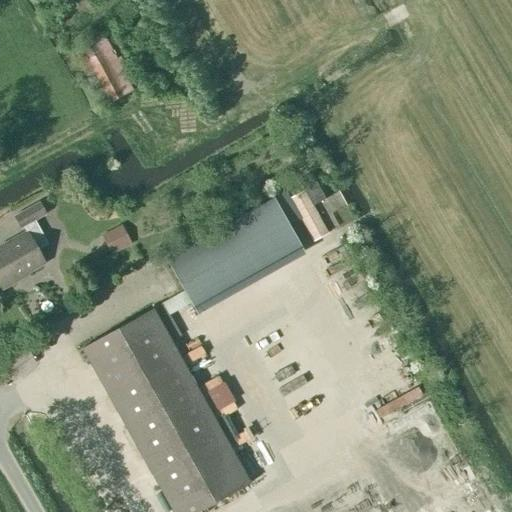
[(103,108),(110,104),(123,97),(121,93),(130,88),(103,35),(73,51),(103,108)]
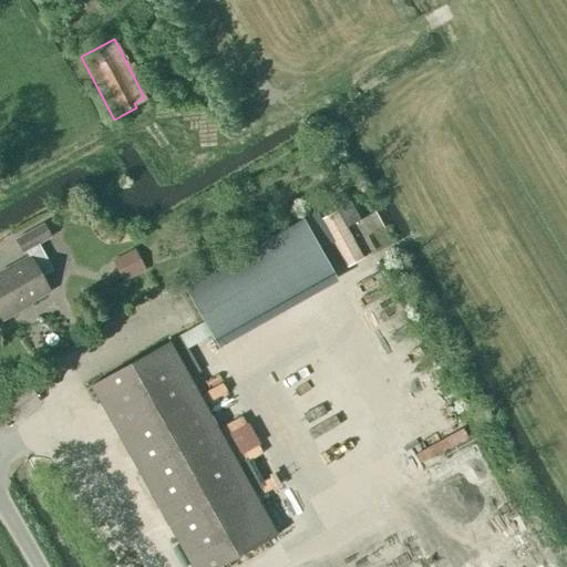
[(364,265),(378,258),(350,207),(338,213),(364,265)]
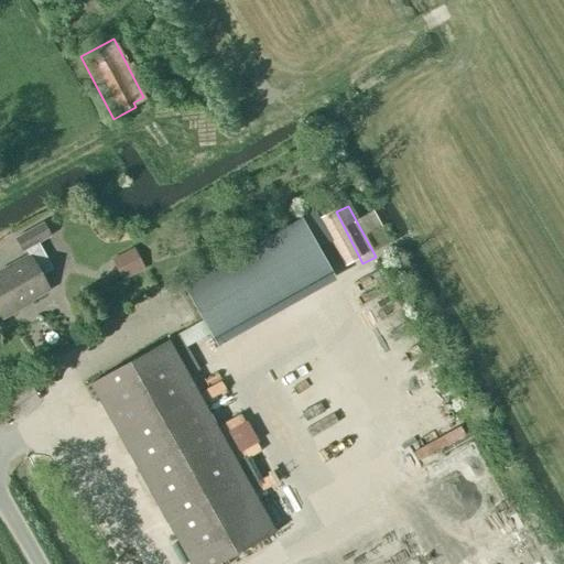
[(335,214),(322,220),(348,271),(361,264),(335,214)]
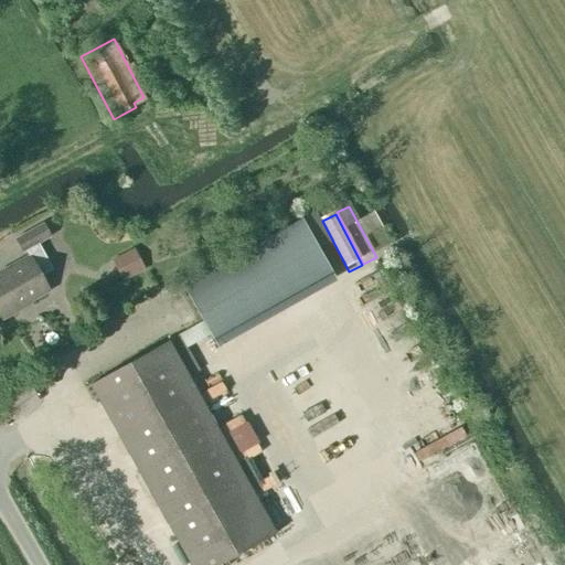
[(216,348),(334,280),(300,219),(181,286),(216,348)]
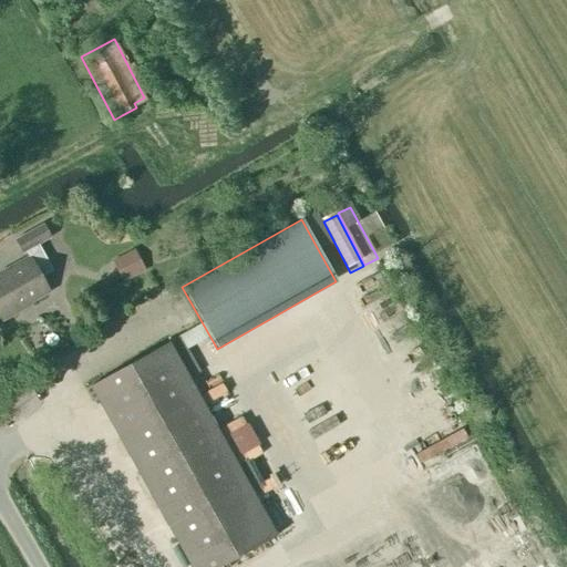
[(52,271),(38,245),(50,238),(43,226),(14,241),(22,254),(26,253),(29,258),(7,270),(8,272),(0,277),(0,318),(2,321),(19,312),(18,310),(48,292),(40,278),(52,271)]
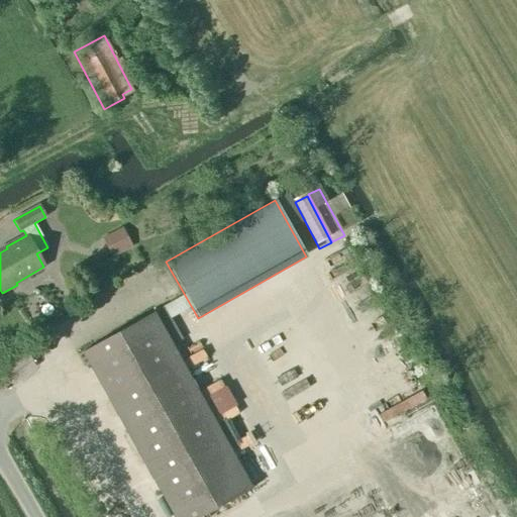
[(121,228),(117,222),(103,229),(106,235),(101,238),(112,257),(132,246),(121,227),(121,228)]
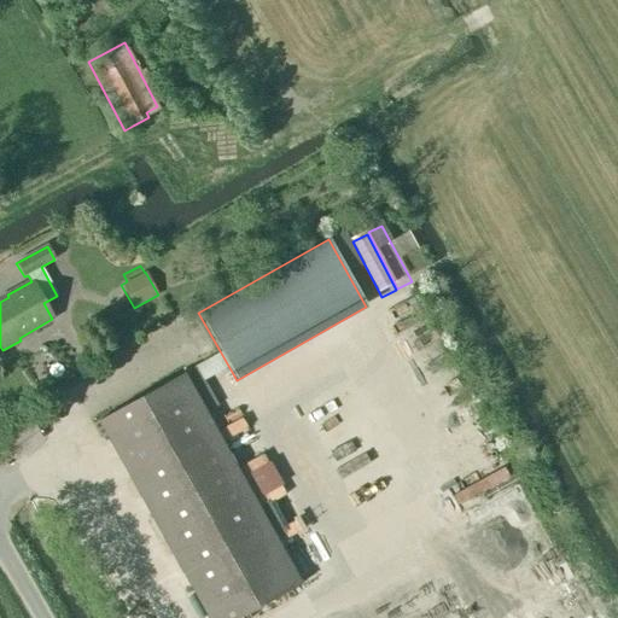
[(207,617),(240,617),(301,586),(184,374),(98,423),(207,617)]
